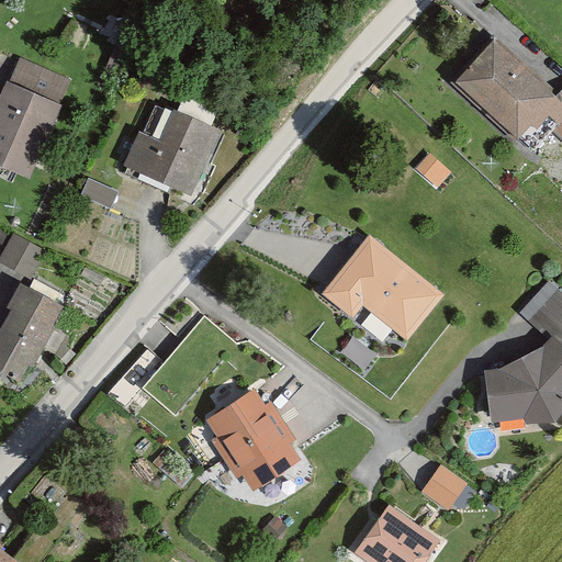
[(493,54),(458,91),(547,175),(561,158),(561,94),(550,108),(493,54)]
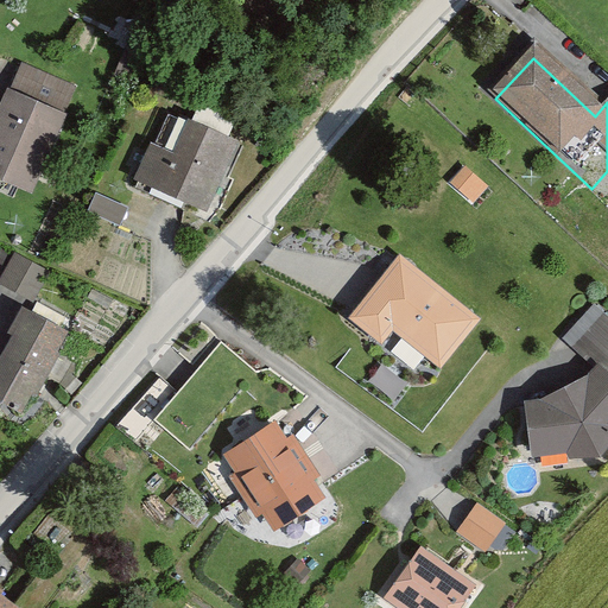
[(59,109),(8,89),(0,112),(0,179),(26,191),(59,109)]
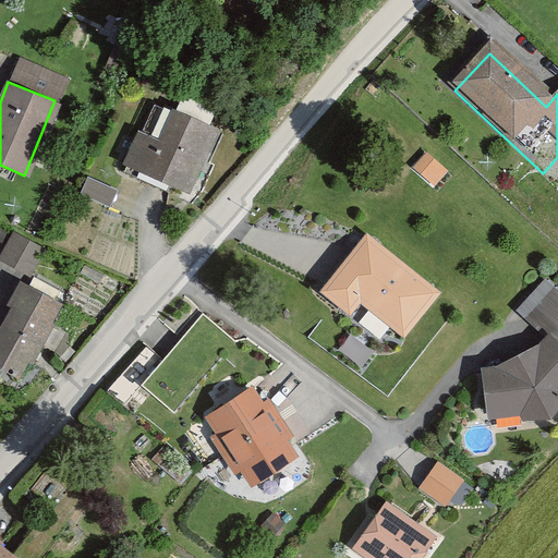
[(159,142),(132,131),(116,171),(186,201),(215,135),(170,117),(159,142)]
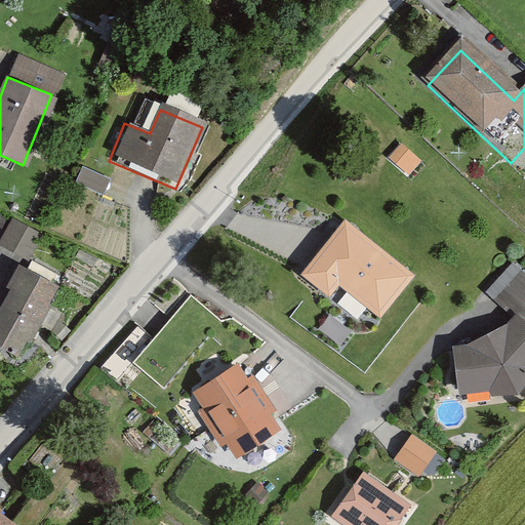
[(12,214),(0,235),(0,241),(32,256),(41,231),(12,214)]
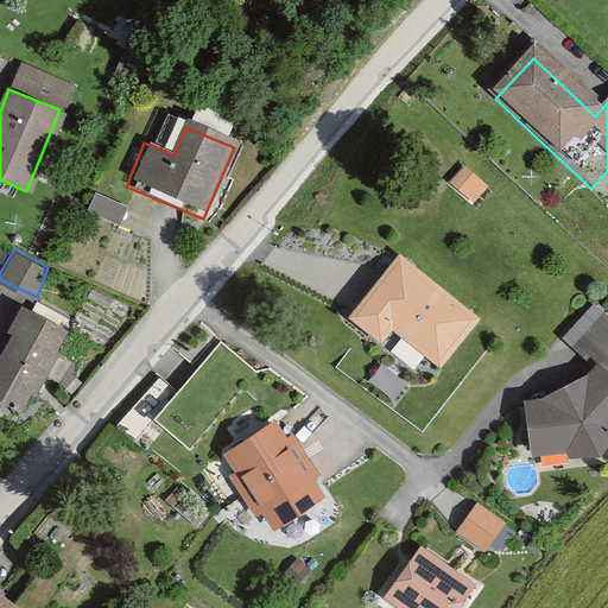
[(399,254),(348,318),(382,344),(393,330),(442,368),(481,320),(399,254)]
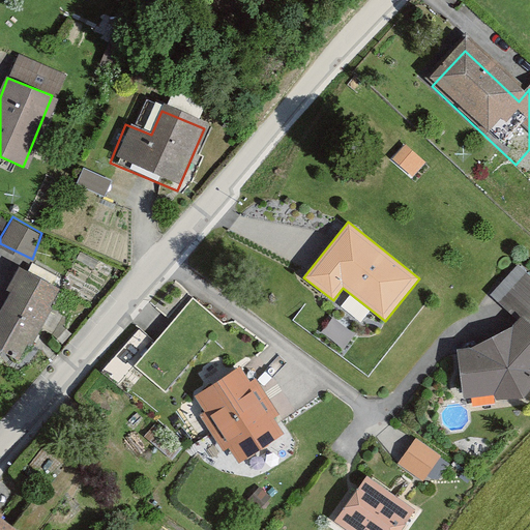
[(63,286),(20,263),(0,301),(0,348),(24,360),(63,286)]
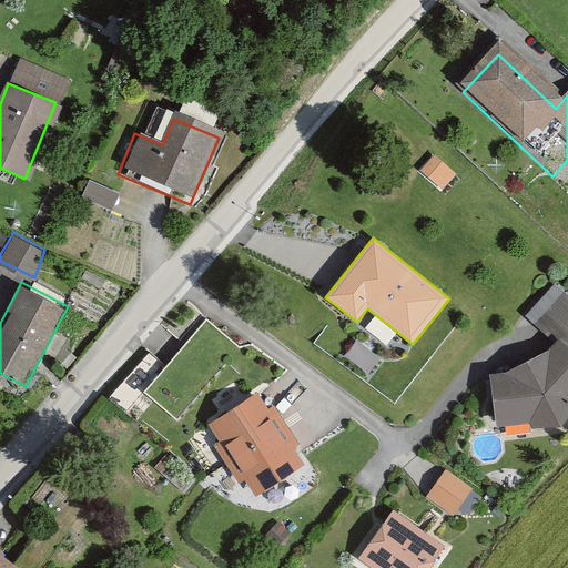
[(505,374),(489,376),(497,428),(529,424),(533,429),(560,428),(567,418),(567,346),(560,340),(549,351),(505,374)]
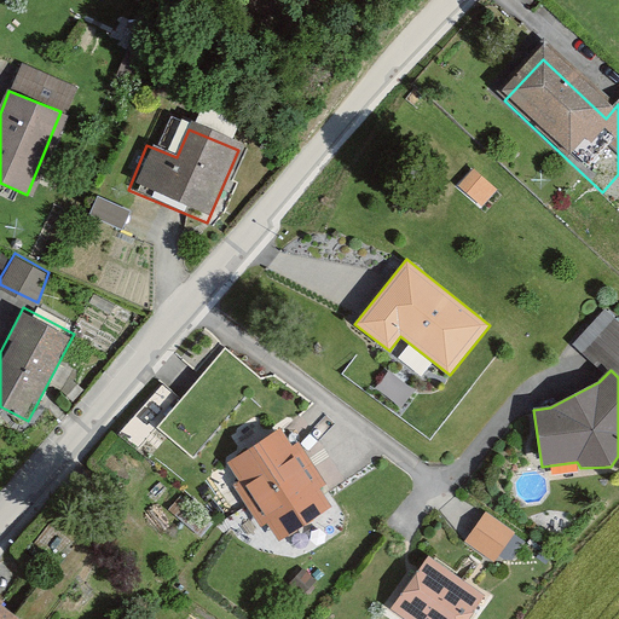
[(281,429),(229,463),(241,481),(236,485),(262,526),(267,524),(278,542),(333,508),(320,490),(325,486),(299,444),(293,447),(281,429)]
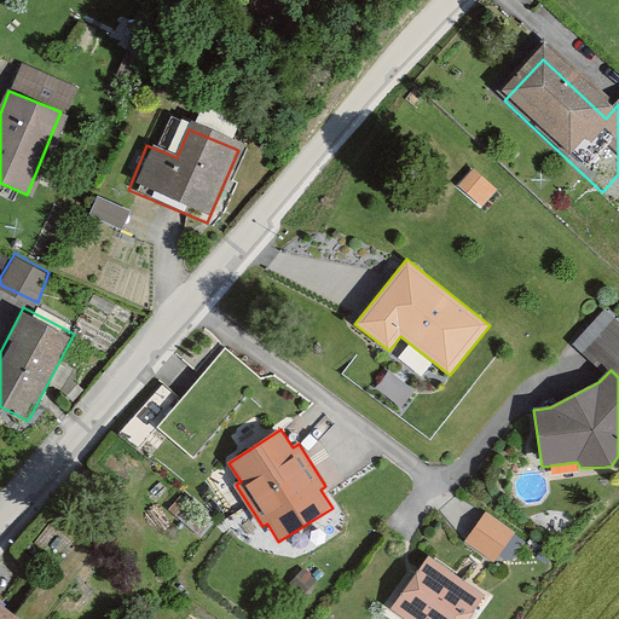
[(486,513),(466,542),(495,562),(515,533),(486,513)]
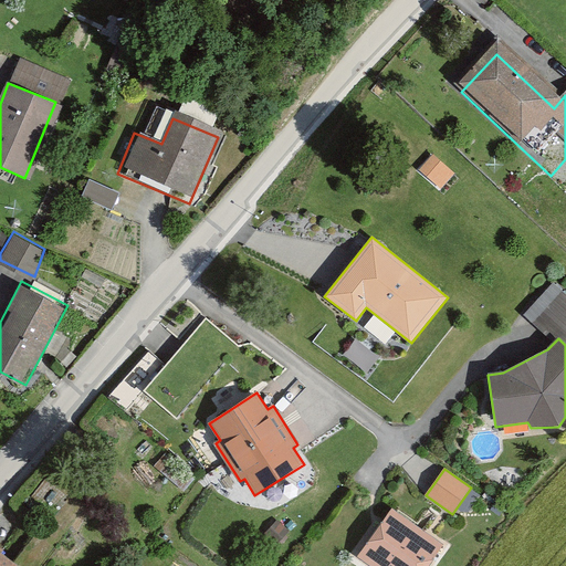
[(430,565),(443,546),(387,510),(354,562),(362,565),(430,565)]
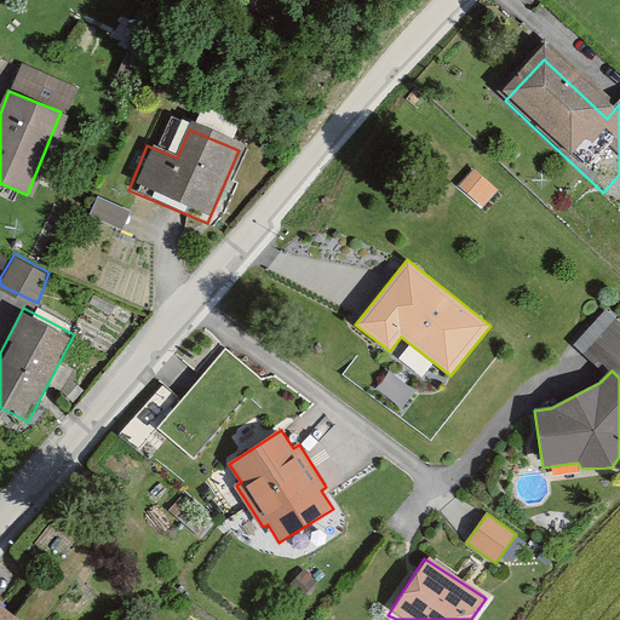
[(22,619),(0,601),(0,619),(22,619)]
